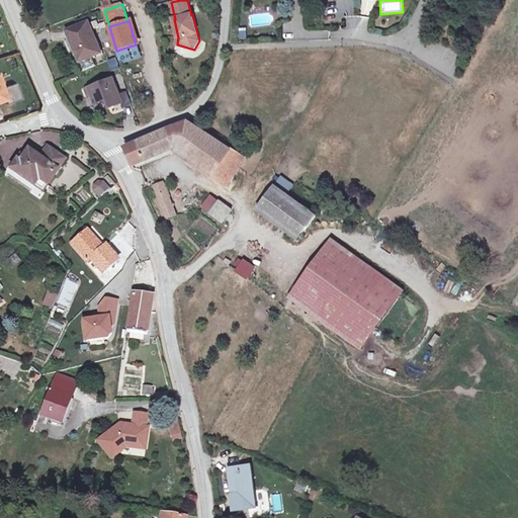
[(80,61),(81,61),(92,56),(100,53),(88,22),(68,31),(80,61)]
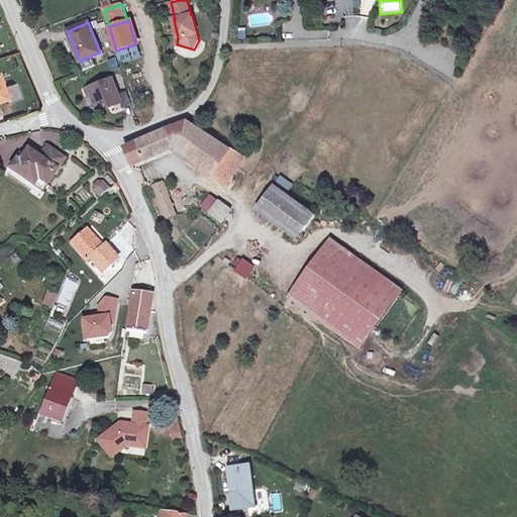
[(138,56),(135,44),(116,50),(120,62),(138,56)]
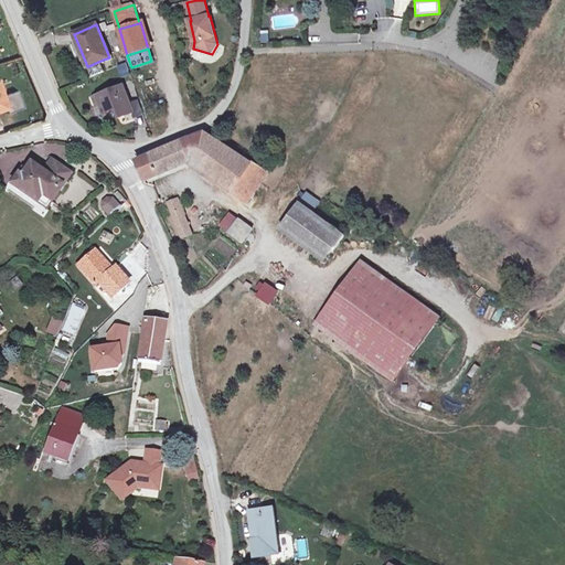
[(104,71),(100,61),(88,66),(92,76),(104,71)]
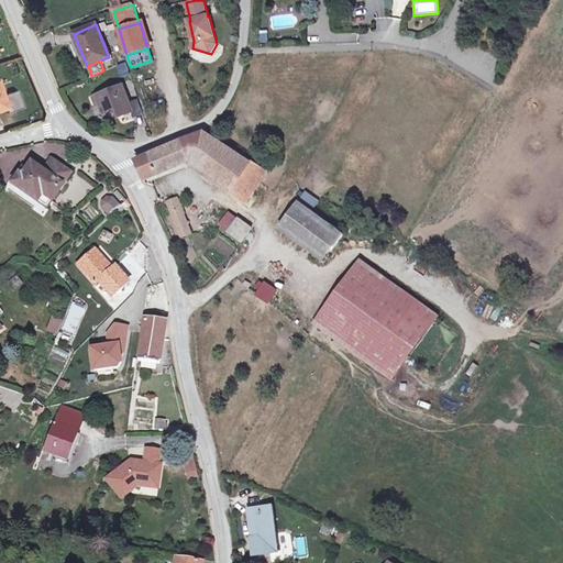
[(122,79),(131,76),(128,64),(118,66),(122,79)]
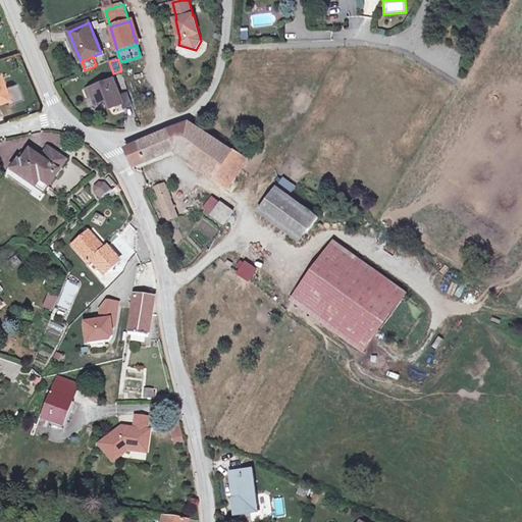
[(123,103),(120,96),(114,79),(86,90),(89,99),(93,97),(96,104),(109,99),(113,107),(123,103)]
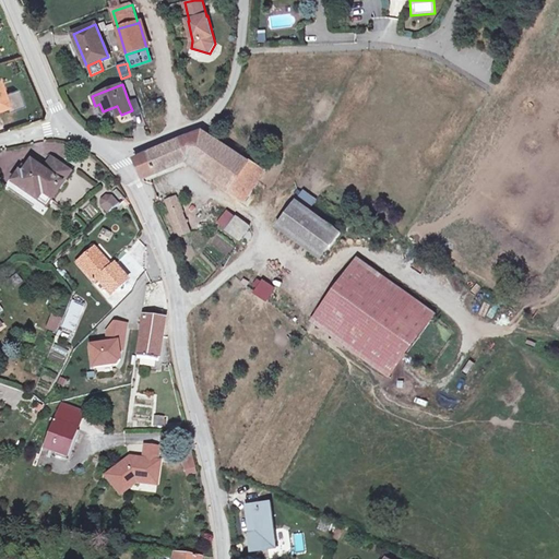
[(3,95),(0,86),(0,108),(6,107),(8,113),(26,106),(21,90),(3,95)]
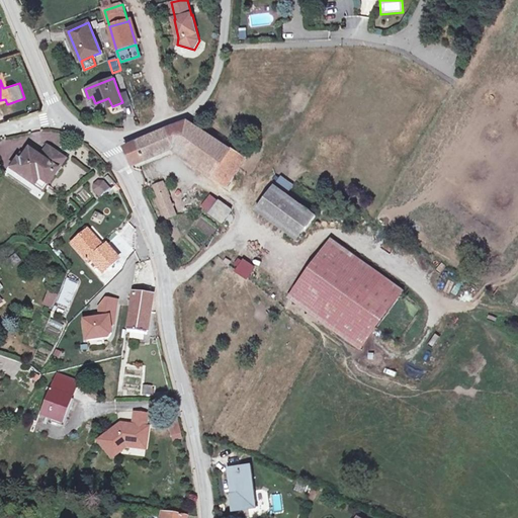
[(126,92),(119,95),(122,102),(124,106),(131,103),(126,92)]
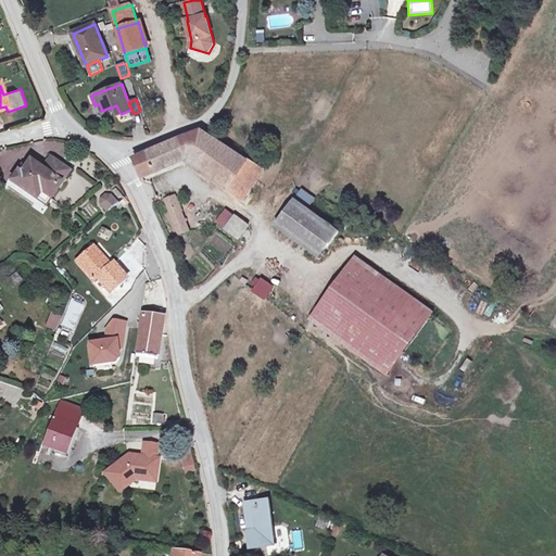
[(135,159),(143,178),(187,159),(244,201),(252,190),(236,180),(249,161),(222,143),(202,130),(180,139),(135,159)]
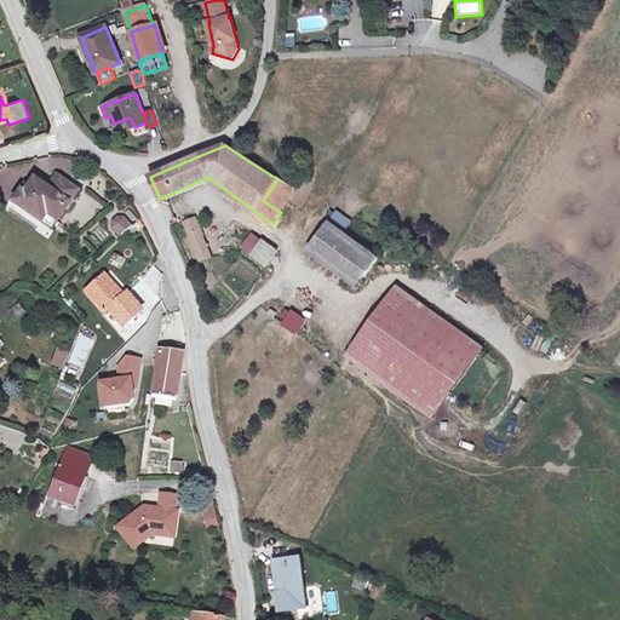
[(57,222),(79,191),(57,176),(47,189),(35,179),(24,194),(22,191),(13,202),(42,223),(47,216),(57,222)]
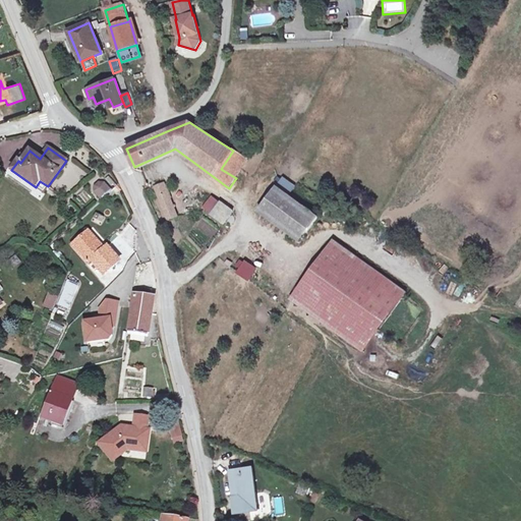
[(233,151),(221,169),(236,178),(248,160),(233,151)]
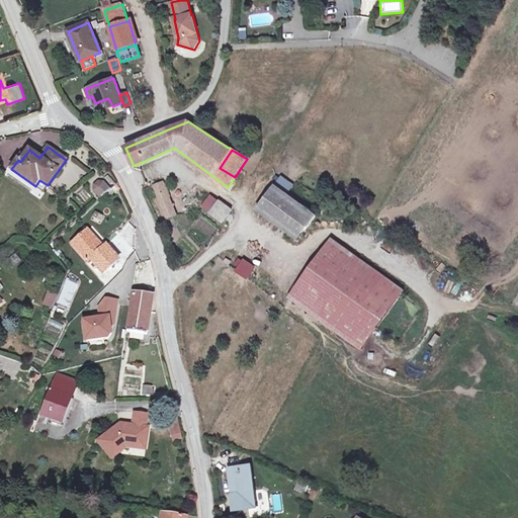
[(48,185),(39,180),(35,186),(44,191),(48,185)]
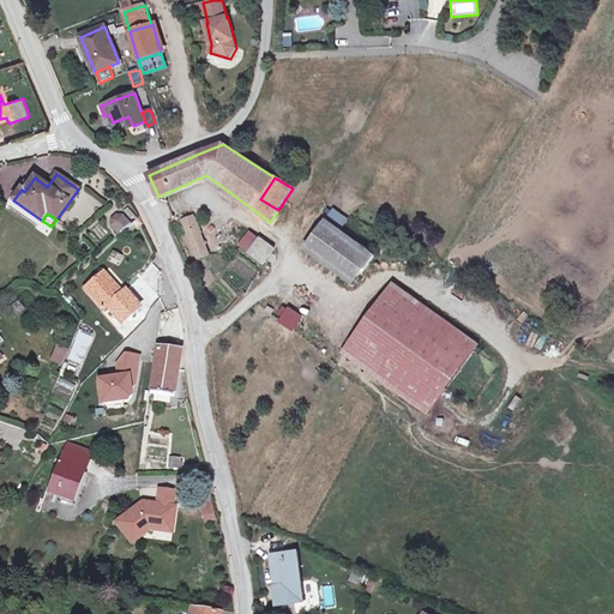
[(120,235),(130,226),(122,216),(116,216),(112,220),(112,226),(120,235)]
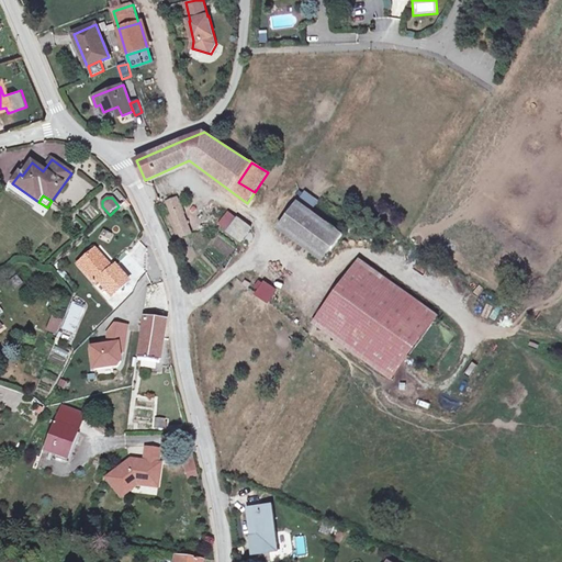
[(177,199),(168,203),(182,237),(191,233),(177,199)]
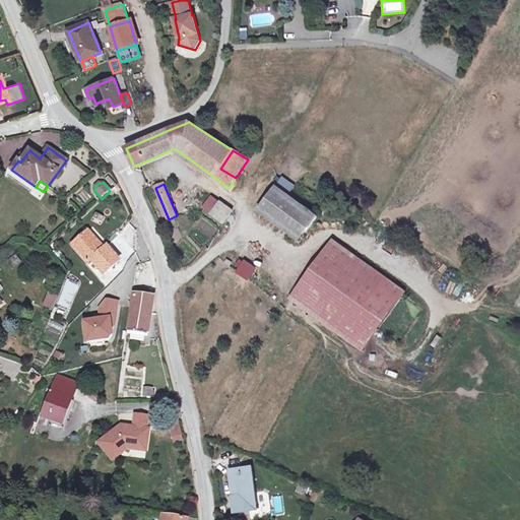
[(300,242),(317,217),(276,187),(258,211),(300,242)]
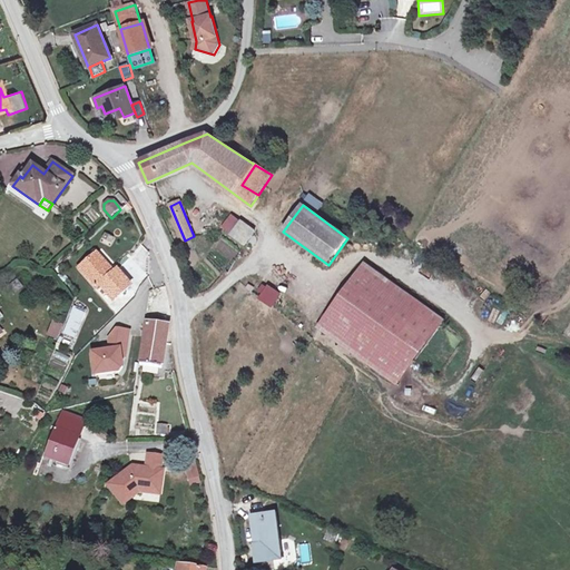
[(231,235),(245,246),(256,232),(242,220),(231,235)]
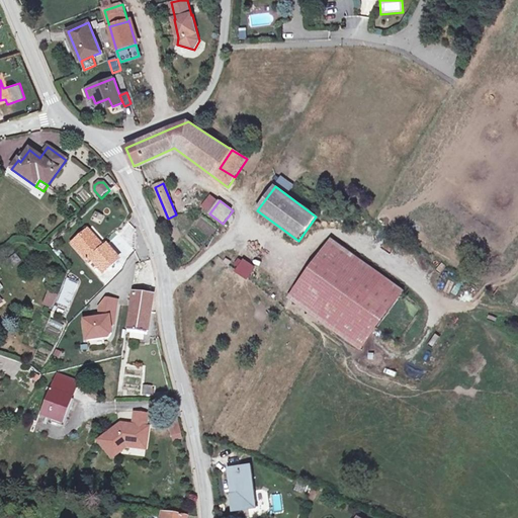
[(86,233),(101,250),(104,248),(89,230),(86,233)]
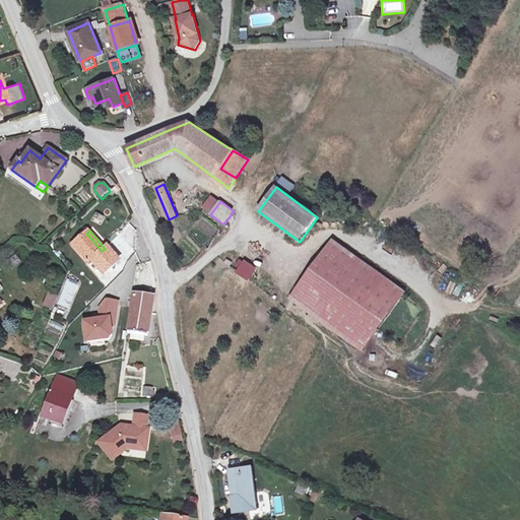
[(105,275),(120,261),(107,247),(105,249),(102,251),(86,234),(72,246),(88,264),(91,261),(105,275)]
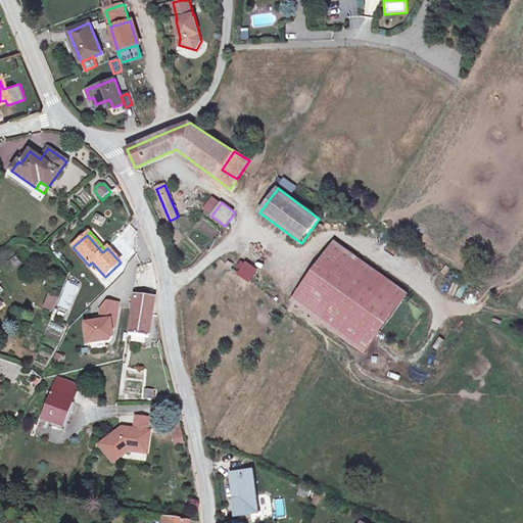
[(335,242),(292,301),(365,353),(408,294),(335,242)]
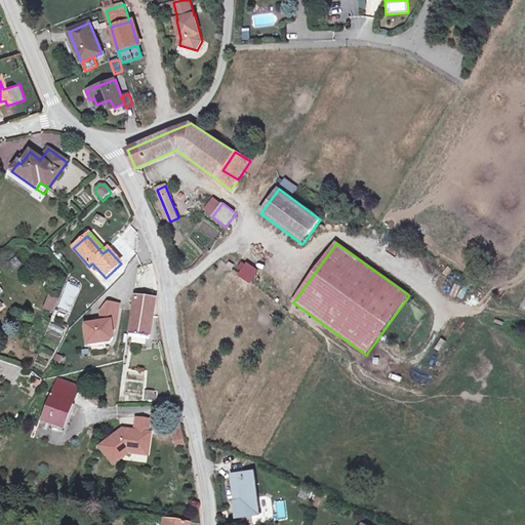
[(246,261),(237,275),(250,283),(259,270),(246,261)]
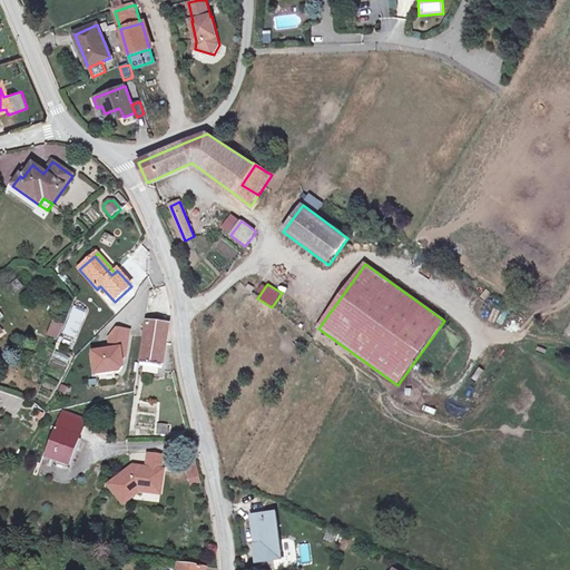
[(61,333),(76,338),(86,311),(71,305),(61,333)]
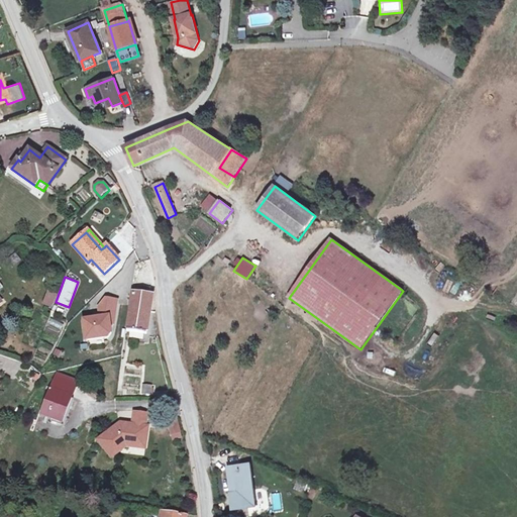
[(132,292),(127,331),(146,334),(152,295),(149,295),(132,292)]
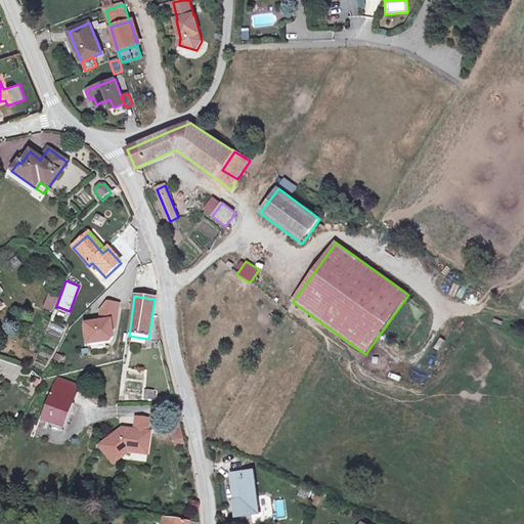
[(57,300),(50,297),(45,309),(52,311),(57,300)]
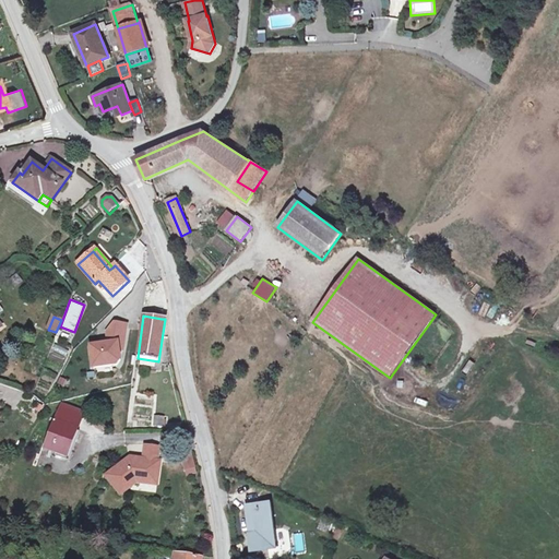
[(125,349),(129,324),(115,322),(107,332),(108,341),(88,344),(92,368),(115,365),(119,358),(119,354),(125,349)]
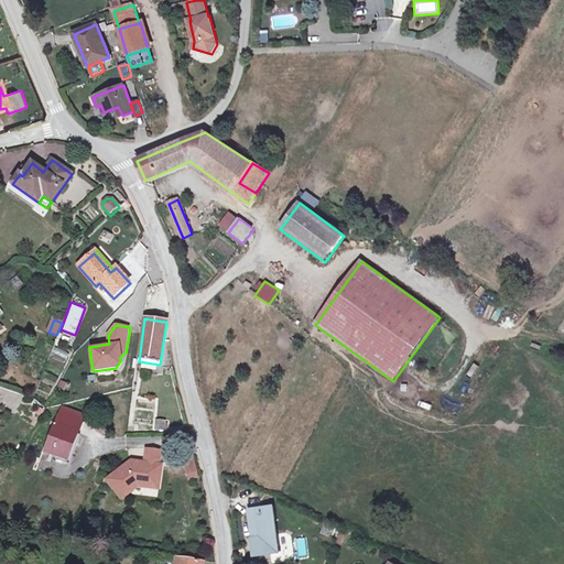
[(52,355),(67,359),(69,353),(54,347),(52,355)]
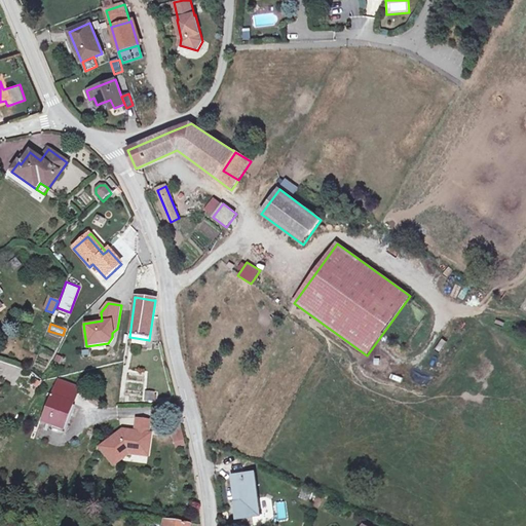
[(72,405),(77,390),(59,382),(53,385),(49,398),(52,399),(52,398),(72,405)]
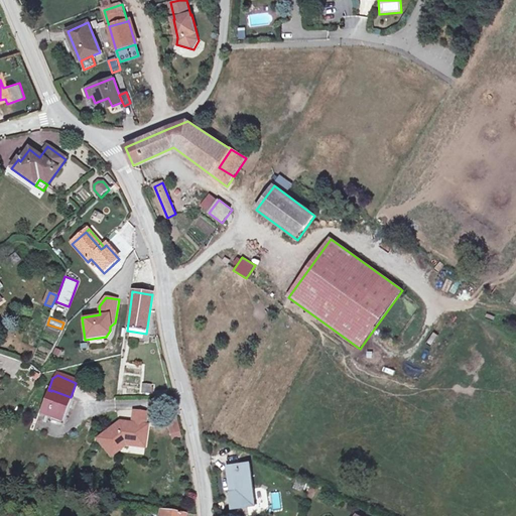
[(142,394),(153,393),(153,383),(142,384),(142,394)]
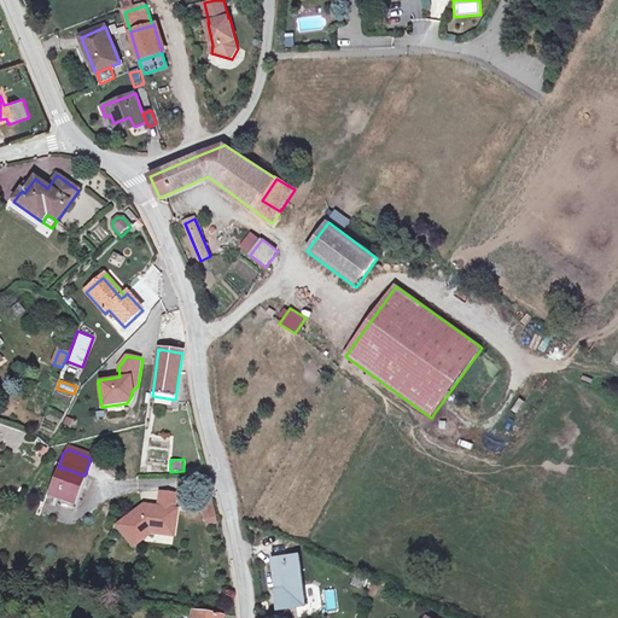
[(85,476),(62,467),(62,468),(58,467),(50,489),(53,490),(51,495),(74,503),(85,476)]
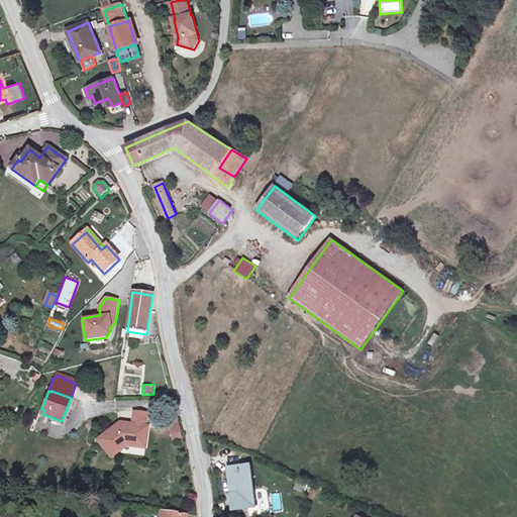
[(134,413),(132,425),(145,427),(147,415),(134,413)]
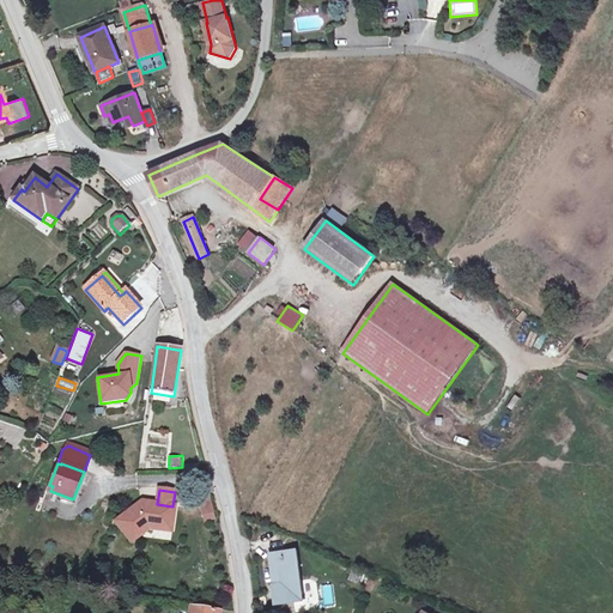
[(204,522),(216,519),(210,495),(196,498),(204,522)]
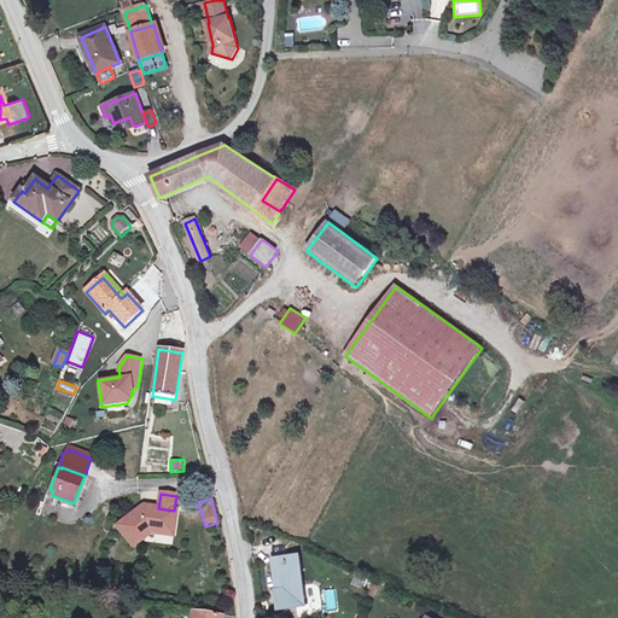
[(178,511),(174,511),(158,508),(144,507),(118,526),(134,547),(151,534),(163,535),(164,526),(175,528),(178,511)]
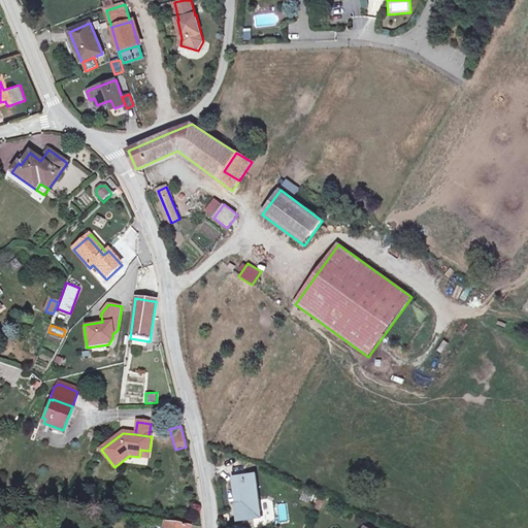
[(150,451),(140,450),(139,457),(149,459),(150,451)]
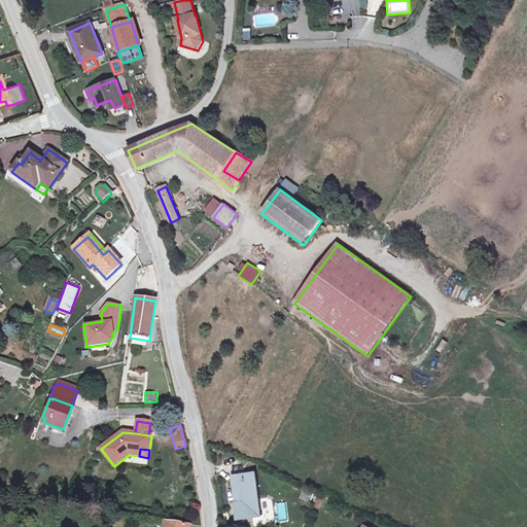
[(261,517),(255,473),(233,478),(239,520),(261,517)]
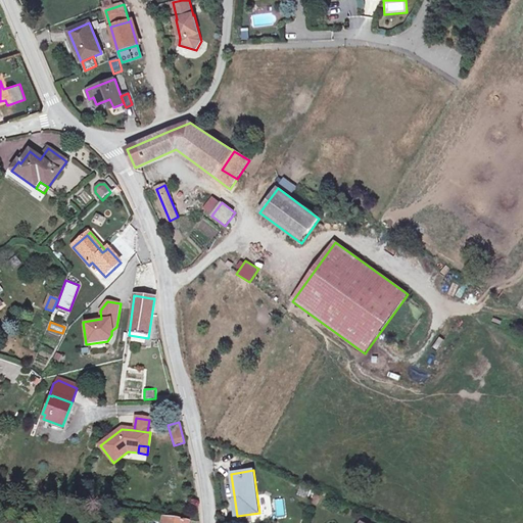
[(302,483),(298,492),(306,495),(311,486),(302,483)]
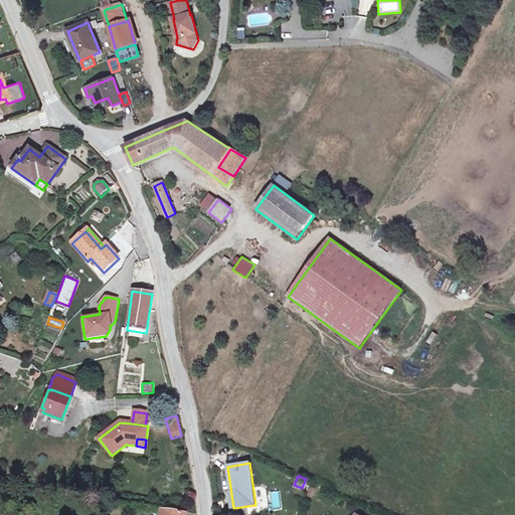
All buildings are outlined.
